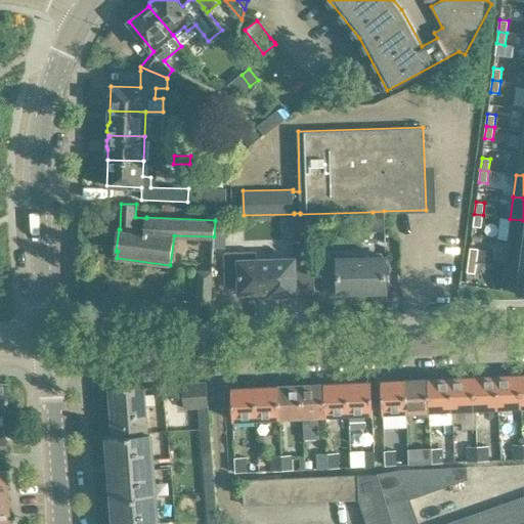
[(385,230),(384,211),(373,212),(373,217),(369,219),(370,228),(374,230),(385,230)]
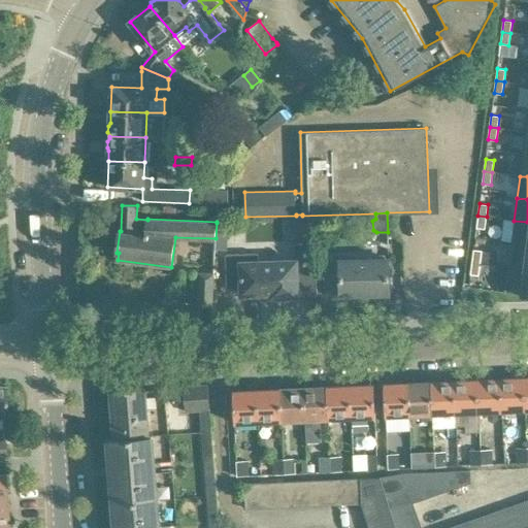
[(477,216),(476,228),(485,229),(487,217),(477,216)]
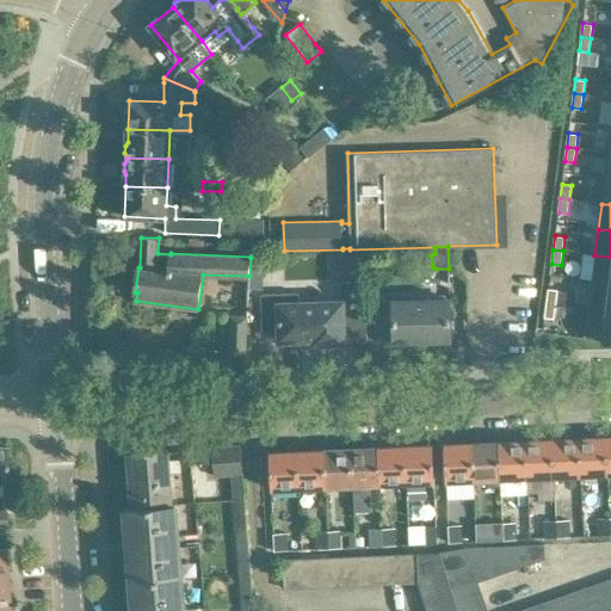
[(610,257),(594,255),(592,281),(610,283),(610,257)]
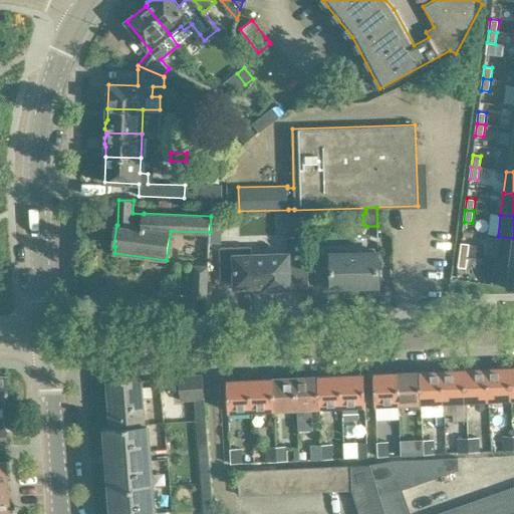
[(309,283),(307,236),(287,237),(288,252),(252,254),(252,246),(221,246),(221,281),(235,281),(235,287),(264,286),(264,290),(290,289),(290,284),(309,283)]
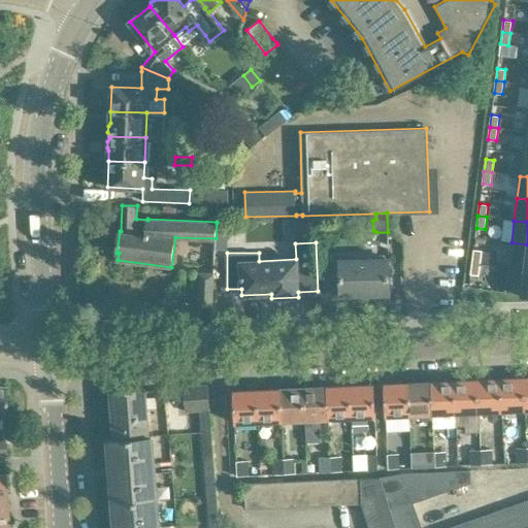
[(527,244),(512,242),(508,267),(527,269),(527,244)]
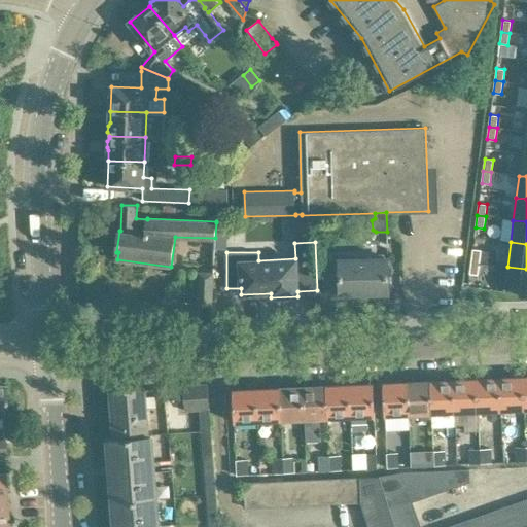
[(472,249),(470,261),(480,262),(481,250),(472,249)]
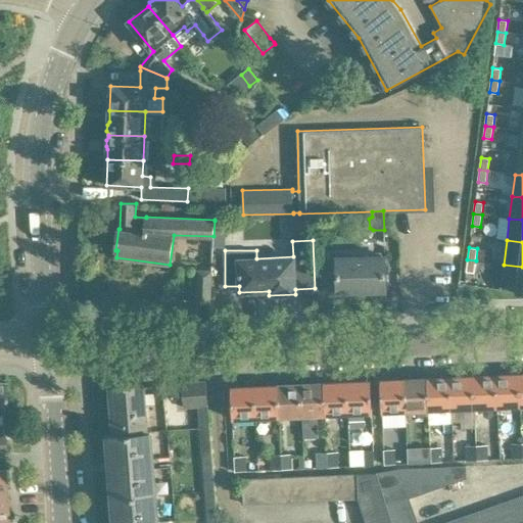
[(386,290),(385,255),(322,257),(323,292),(386,290)]
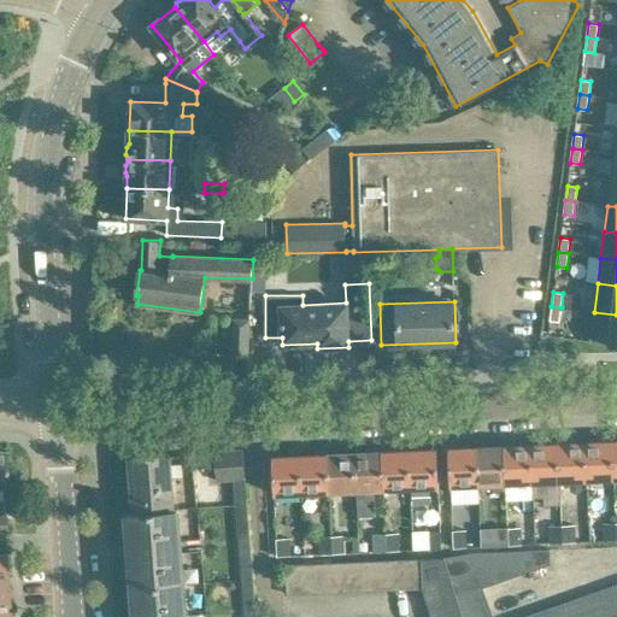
[(551,306),(550,321),(559,322),(562,307),(551,306)]
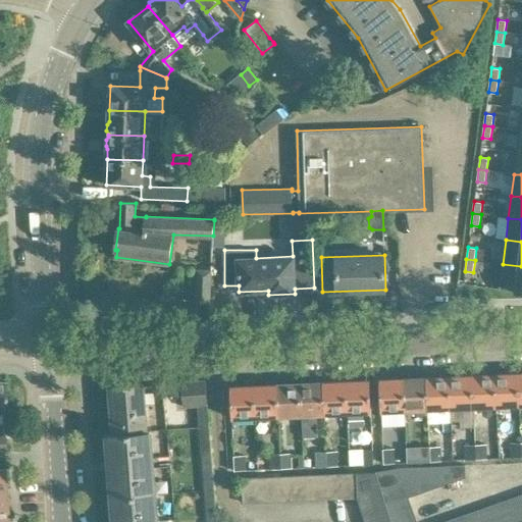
[(521,266),(503,264),(499,290),(521,292),(521,266)]
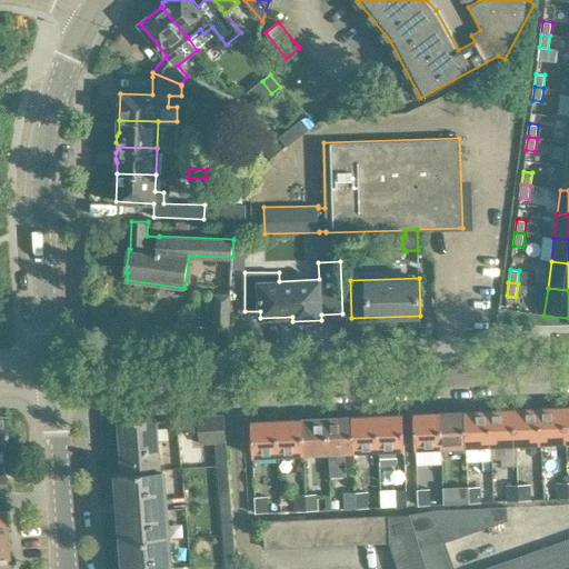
[(229,330),(231,295),(216,293),(213,329),(229,330)]
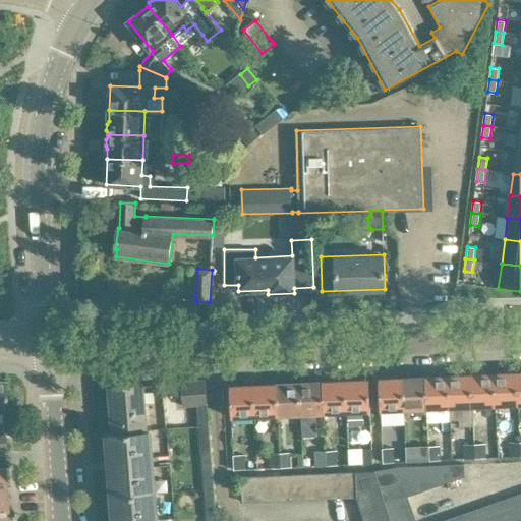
[(517,403),(516,373),(494,374),(495,404),(517,403)]
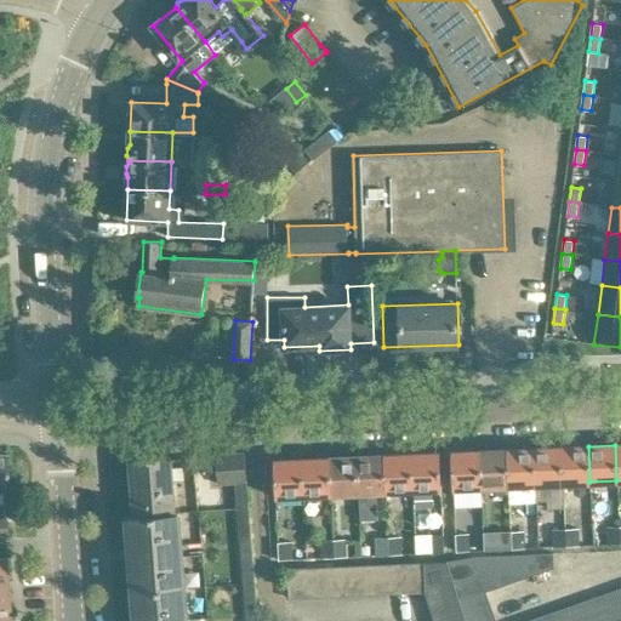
[(590,482),(588,446),(560,448),(563,483),(564,483),(590,482)]
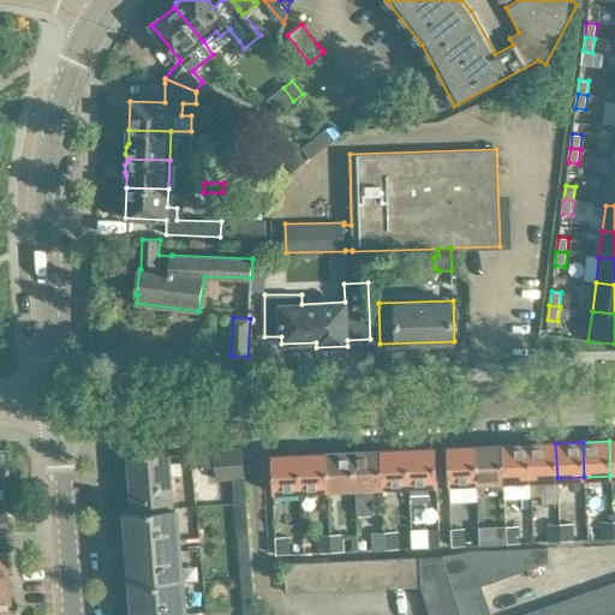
[(557,478),(555,443),(527,445),(529,479),(532,479),(532,495),(543,495),(543,503),(560,502),(559,478),(557,478)]
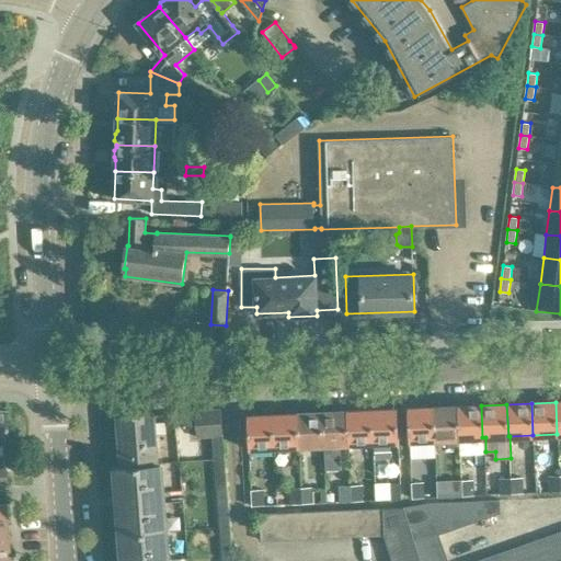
[(482,437),(481,405),(456,407),(458,438),(482,437)]
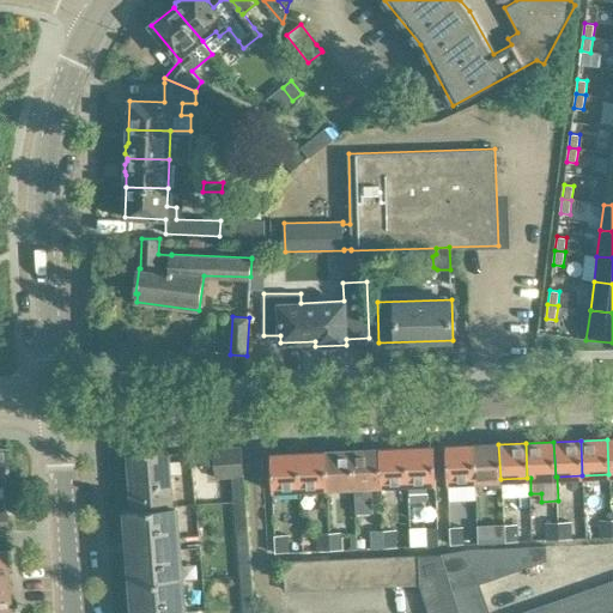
[(501,479),(498,444),(472,445),(474,481),(490,480),(491,489),(501,487),(501,479)]
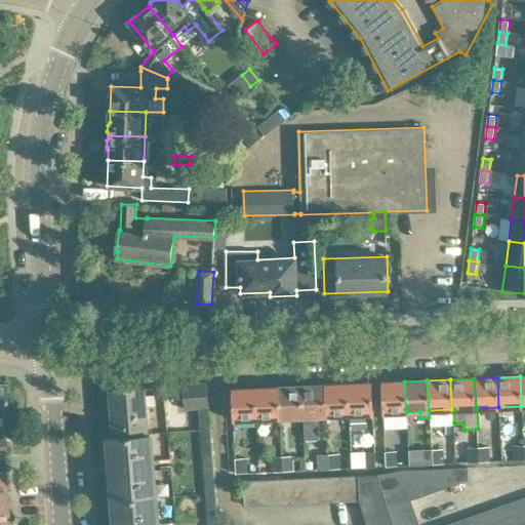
[(406,412),(404,381),(382,382),(384,413),(406,412)]
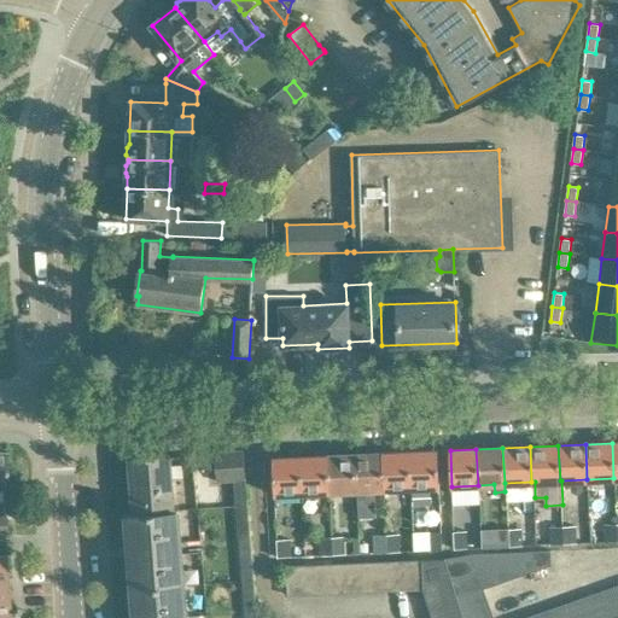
[(246,481),(245,460),(244,450),(215,453),(217,482),(246,481)]
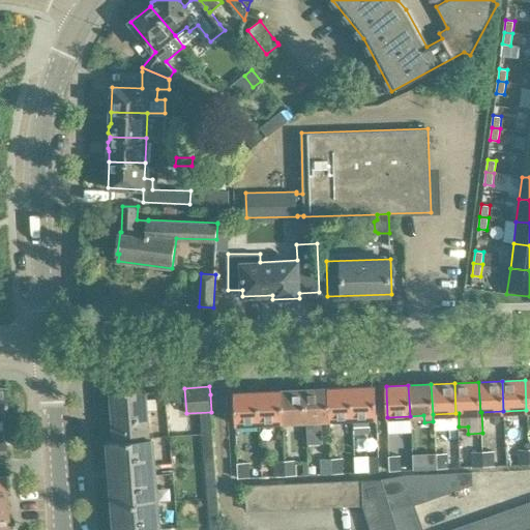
[(378,417),(376,387),(376,386),(350,387),(351,418),(378,417)]
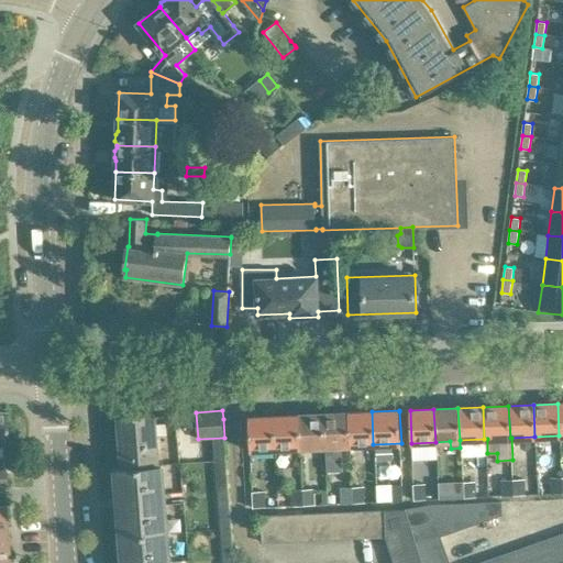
[(373,444),(372,411),(346,414),(348,445),(373,444)]
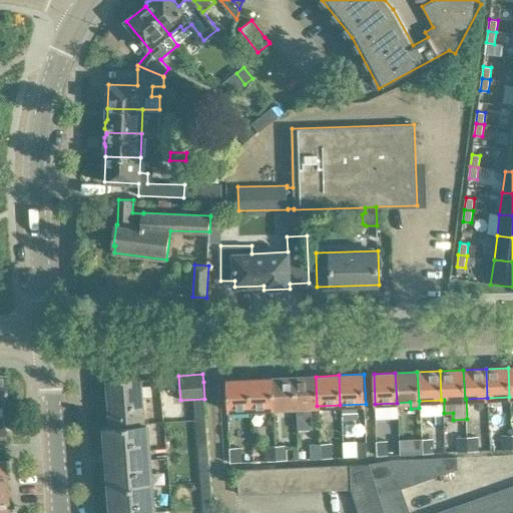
[(317,406),(316,377),(294,378),(295,407),(297,407),(299,430),(313,429),(312,406),(317,406)]
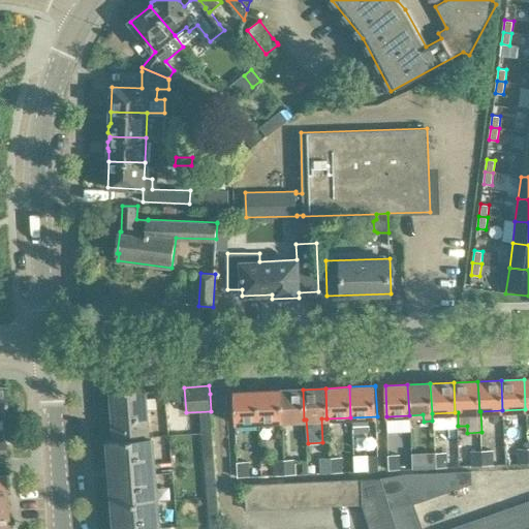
[(149,437),(146,391),(146,390),(111,392),(115,439),(149,437)]
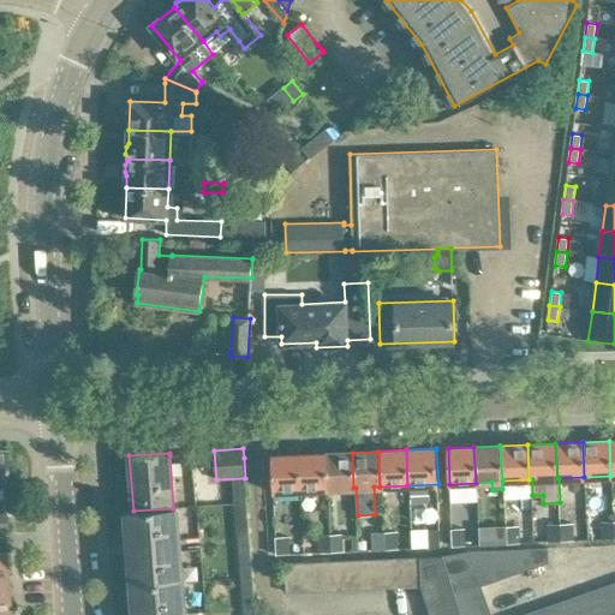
[(353,488),(352,453),(324,454),(326,489),(353,488)]
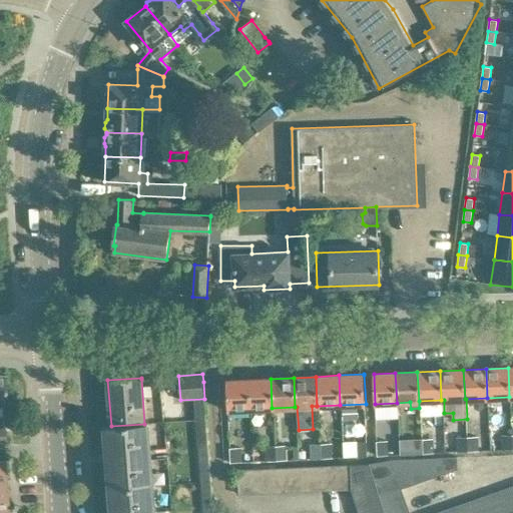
[(272,408),(271,379),(248,380),(249,409),(272,408)]
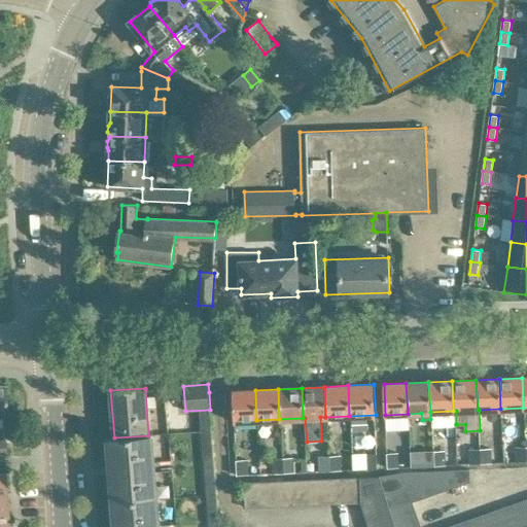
[(256,420),(255,390),(233,391),(235,421),(256,420)]
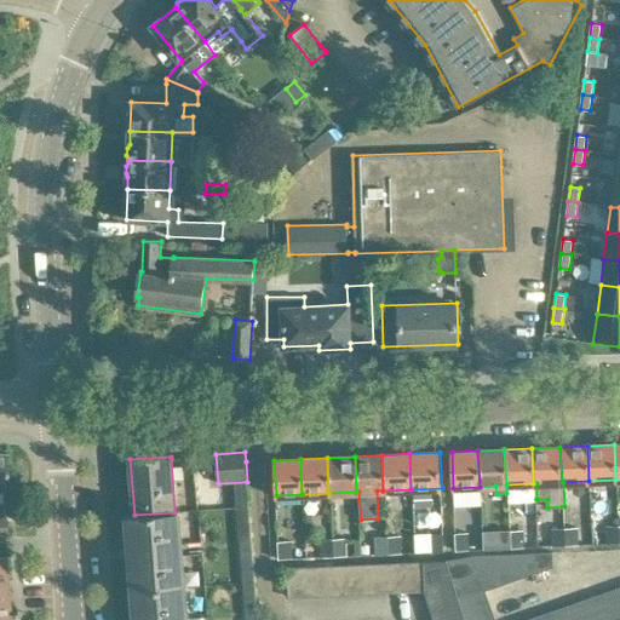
[(248,498),(247,482),(234,482),(235,499),(248,498)]
